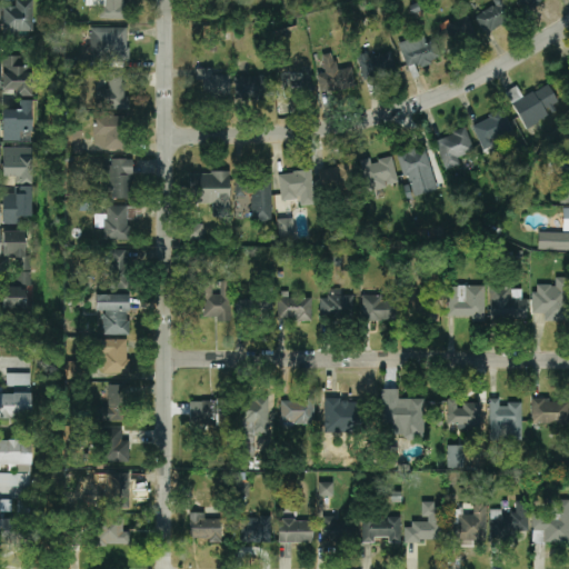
[(3,7),(2,35),(32,35),(33,0),(27,0),(15,0),(15,7),(3,7)]
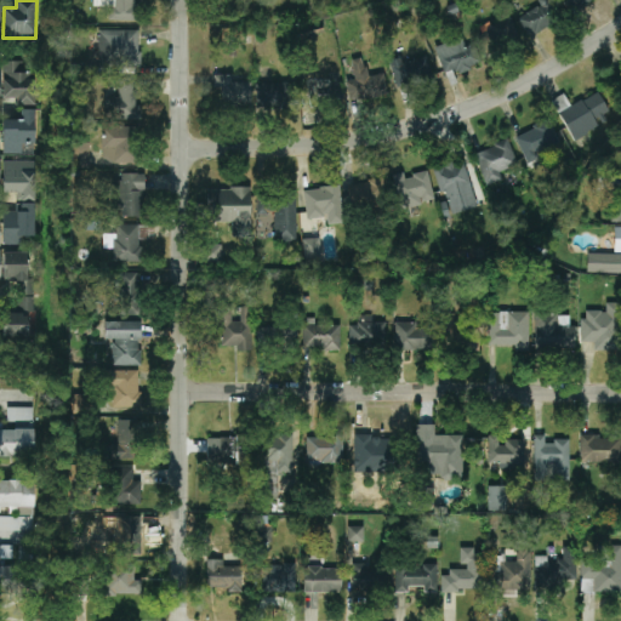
[(109,21),(136,21),(135,0),(102,0),(102,7),(109,7),(109,21)]
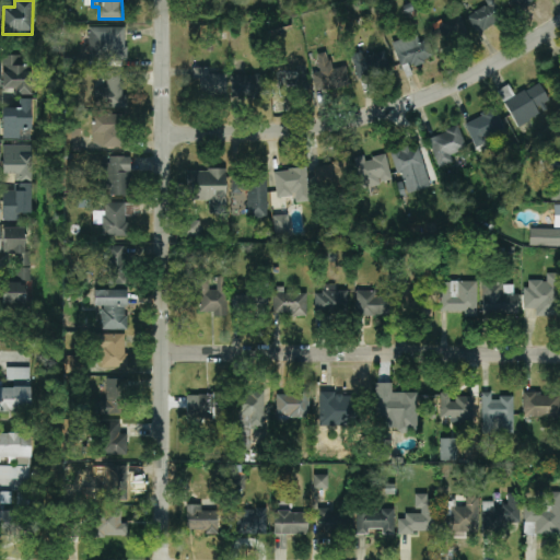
[(485,0),(487,4),(466,16),(476,34),(505,18),(496,0),(485,0)]
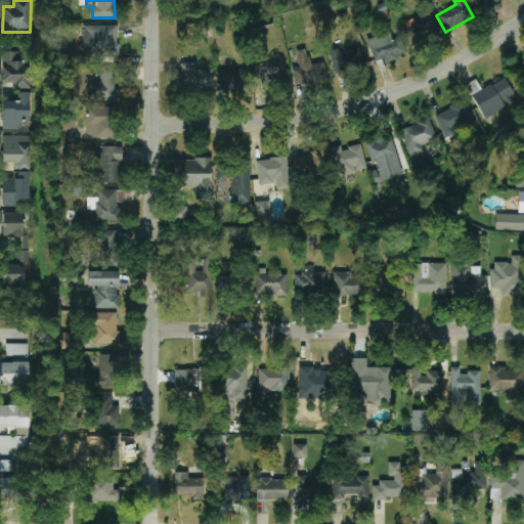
[(410,45),(438,32),(430,15),(402,29),(410,45)]
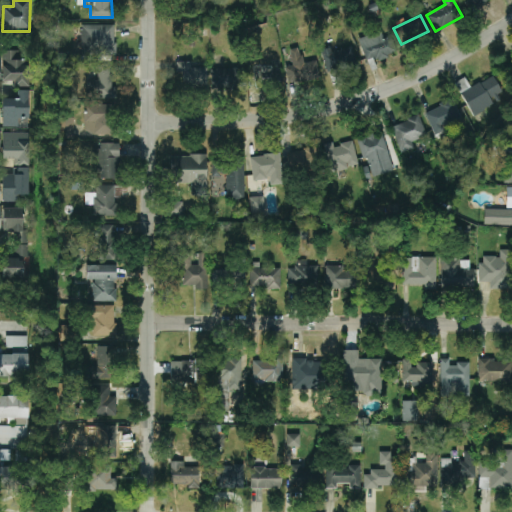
[(115,55),(115,25),(81,25),(82,56),(115,55)]
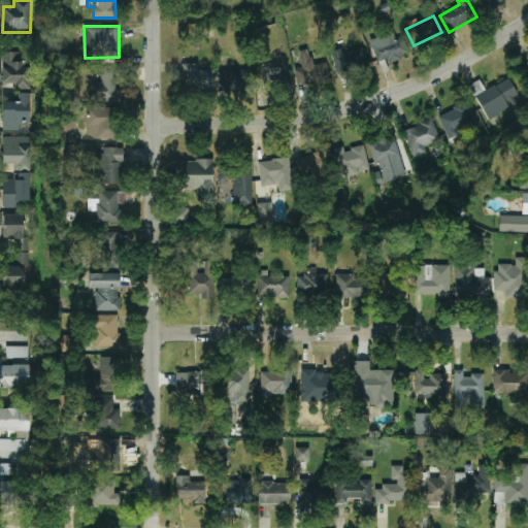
[(369,41),(380,66),(409,54),(402,37),(395,39),(392,31),(369,41)]
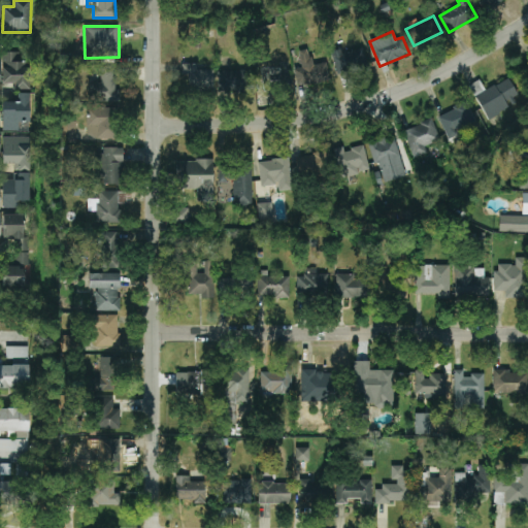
[(343,54),(341,48),(331,52),(338,76),(368,67),(362,47),(343,54)]
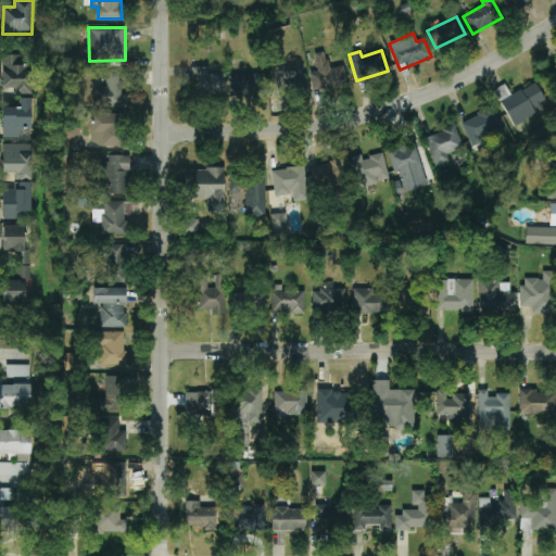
[(343,66),(329,70),(326,52),(314,54),(318,71),(310,73),(313,91),(348,84),(343,66)]
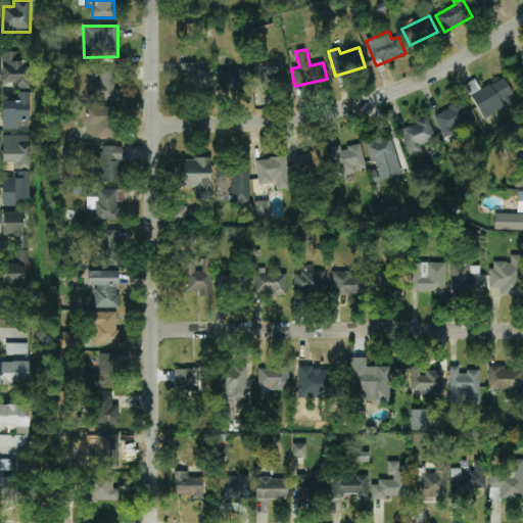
[(18,52),(2,51),(2,83),(17,83),(17,88),(28,89),(29,59),(18,59),(18,52)]
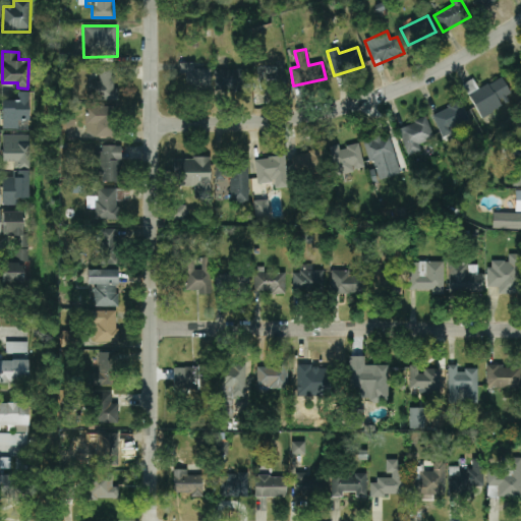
[(211,69),(194,69),(194,63),(179,63),(179,81),(187,81),(187,90),(212,89),(211,69)]
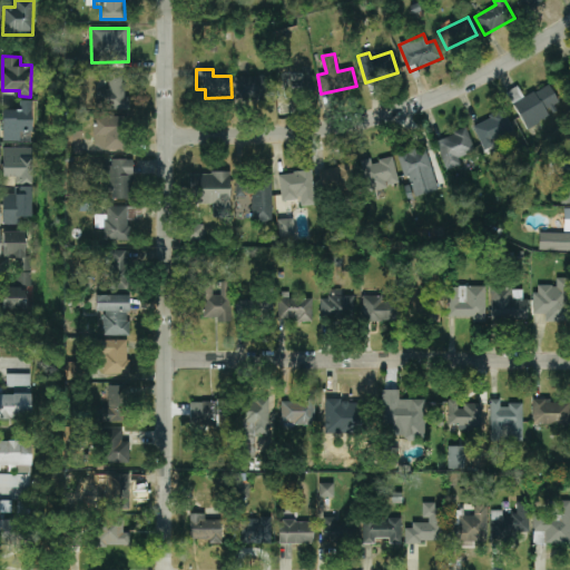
[(284,96),(314,95),(313,71),(283,72),(284,96)]
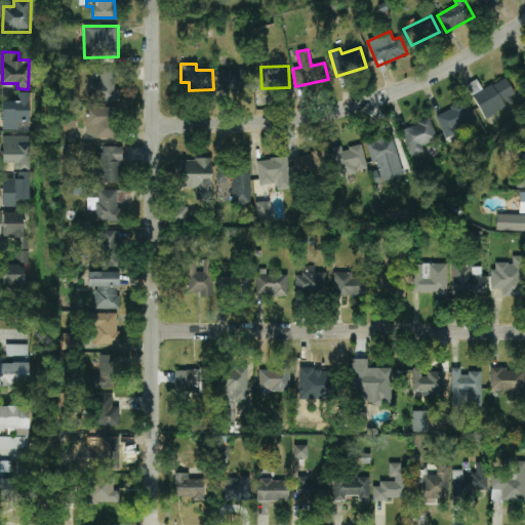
[(120,89),(115,89),(116,67),(101,67),(101,82),(88,82),(87,101),(119,102),(120,89)]
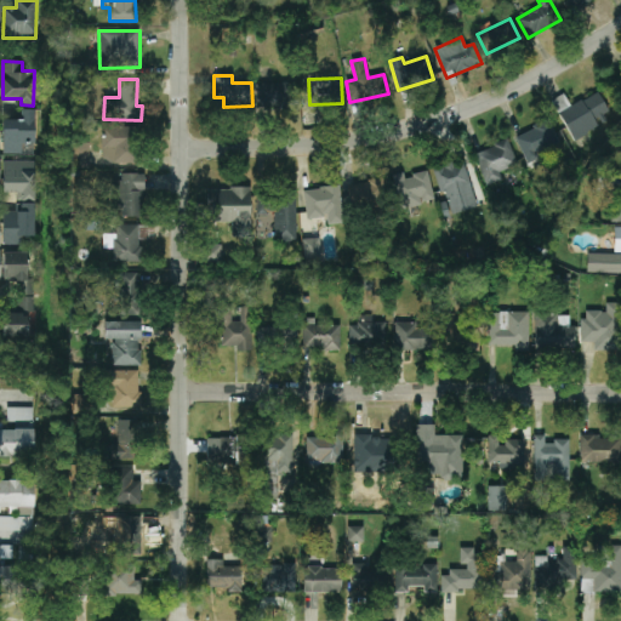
[(296,112),(295,83),(256,84),(257,113),(296,112)]
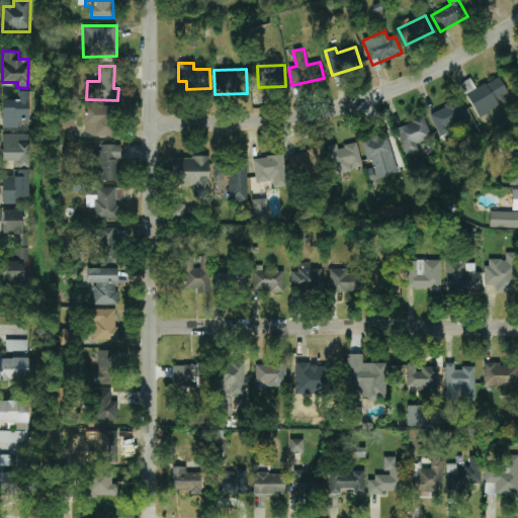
[(460,84),(478,115),(510,98),(499,77),(476,89),(470,79),(460,84)]
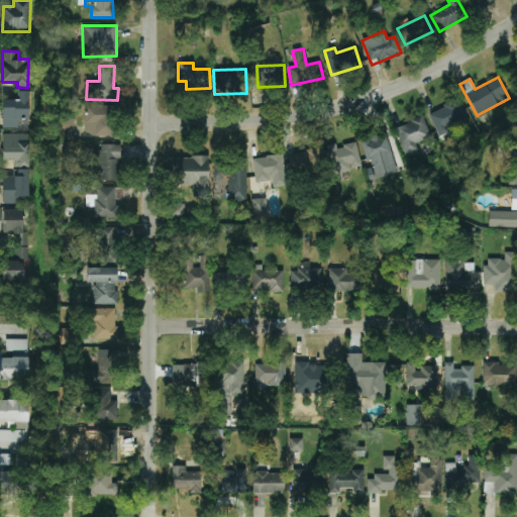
[(3,128),(18,128),(18,120),(29,119),(29,91),(18,91),(18,99),(2,100),(3,128)]
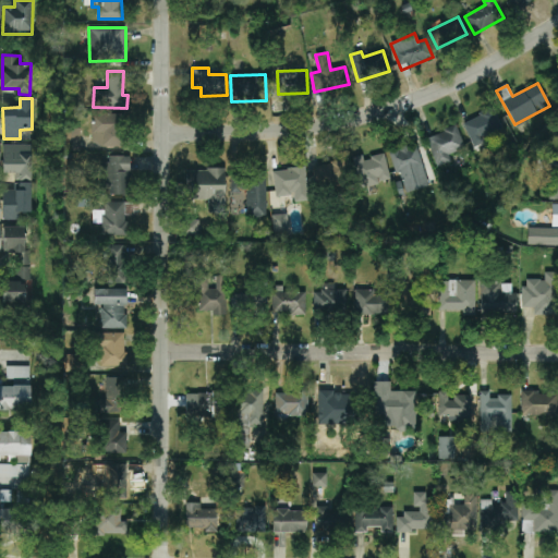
[(483,137),(502,128),(493,108),(462,122),(474,147),(485,142),(483,137)]
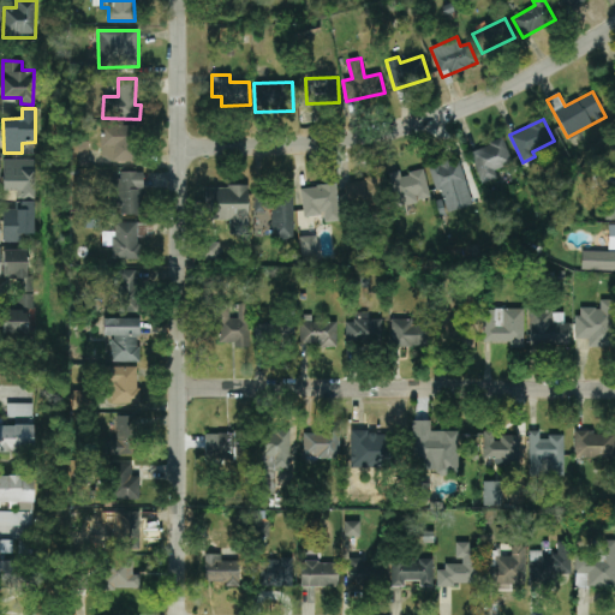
[(137,126),(102,125),(101,161),(136,161),(137,126)]
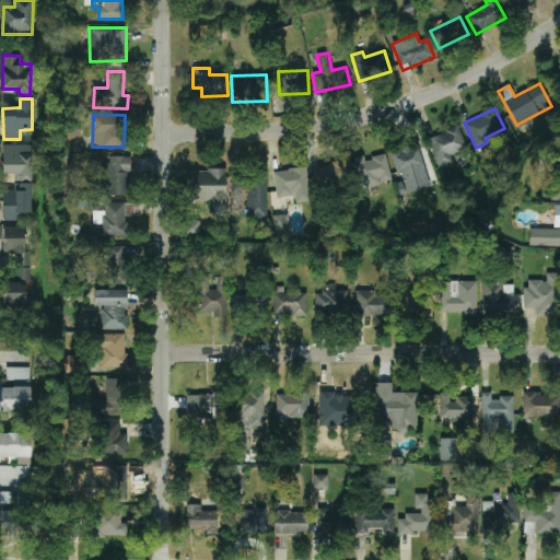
[(453,163),(451,155),(466,150),(458,127),(428,138),(439,168),(453,163)]
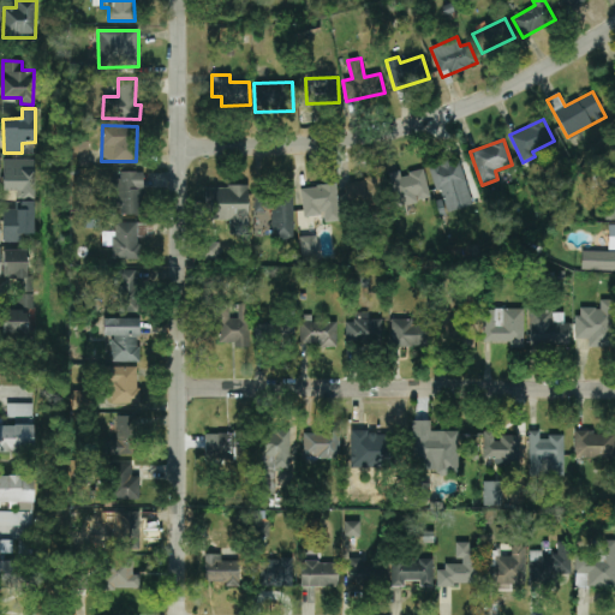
[(34,199),(35,160),(4,159),(3,190),(17,190),(16,199),(34,199)]
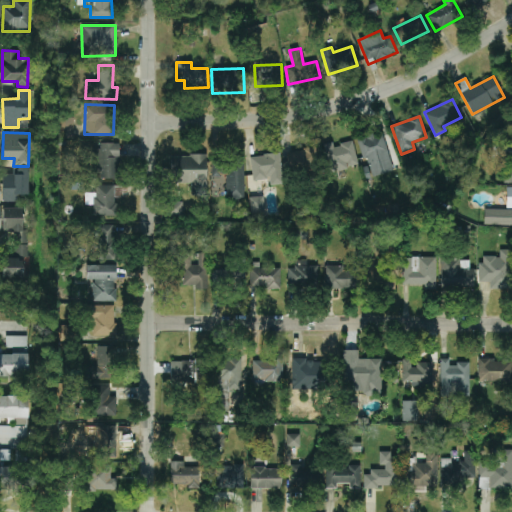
[(393,171),(382,132),(359,138),(370,178),(393,171)]
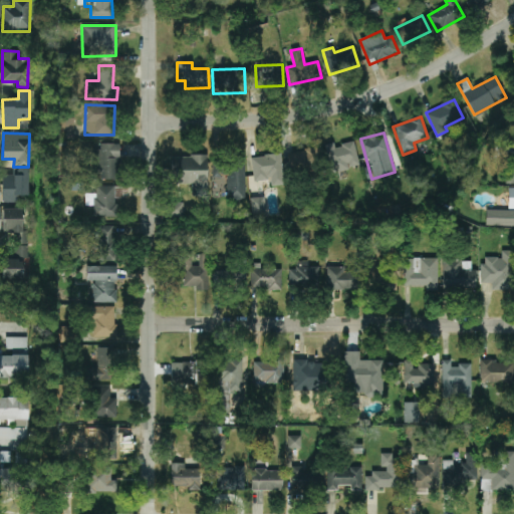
[(330,173),(359,168),(354,143),(334,146),(334,143),(325,145),(330,173)]
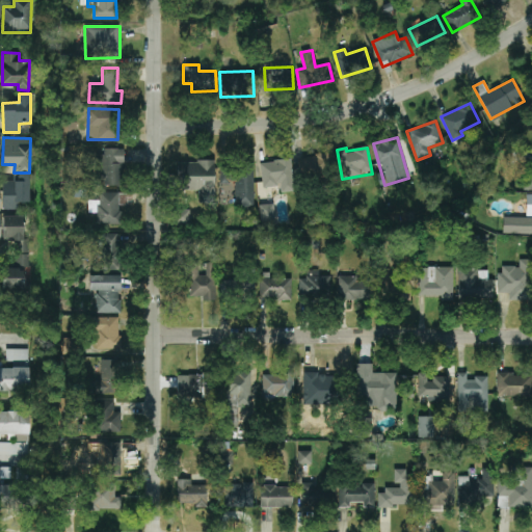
[(123,186),(123,149),(100,149),(101,186),(123,186)]
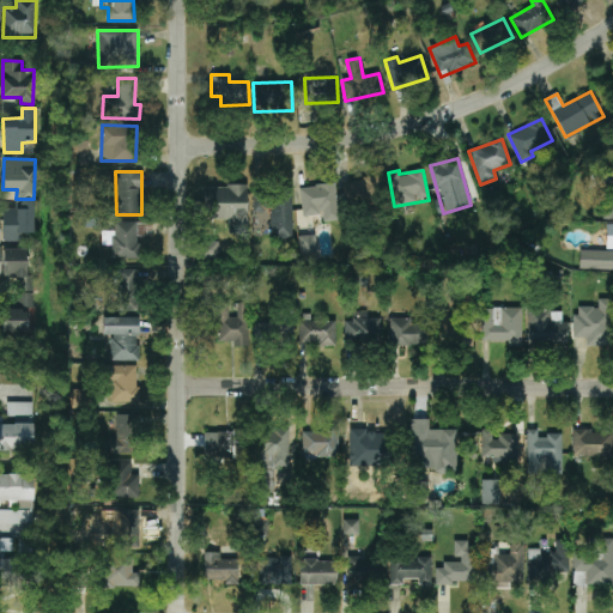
[(612,219),(612,173),(592,174),(592,188),(612,187),(612,204),(605,205),(605,220),(612,219)]
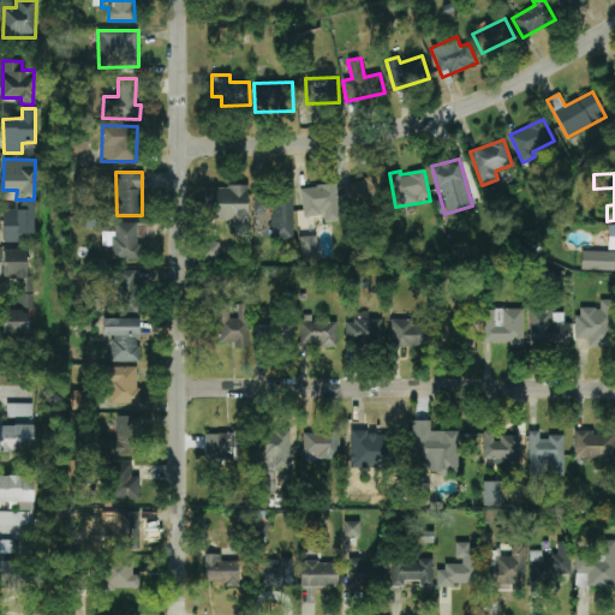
[(341,183),(345,207),(383,203),(381,179),(341,183)]
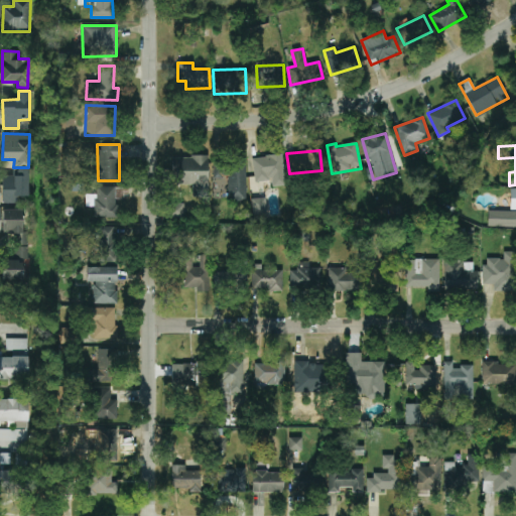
[(252,158),(255,182),(271,180),(272,187),(286,185),(282,154),(252,158)]
